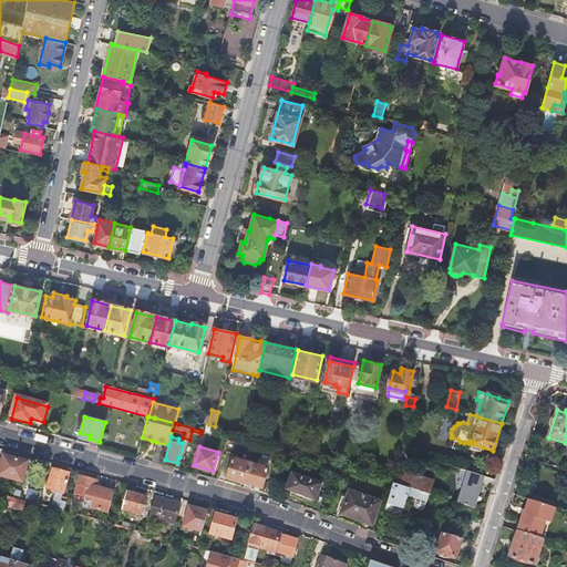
[(29,462),(4,455),(0,471),(0,475),(22,482),(29,462)]
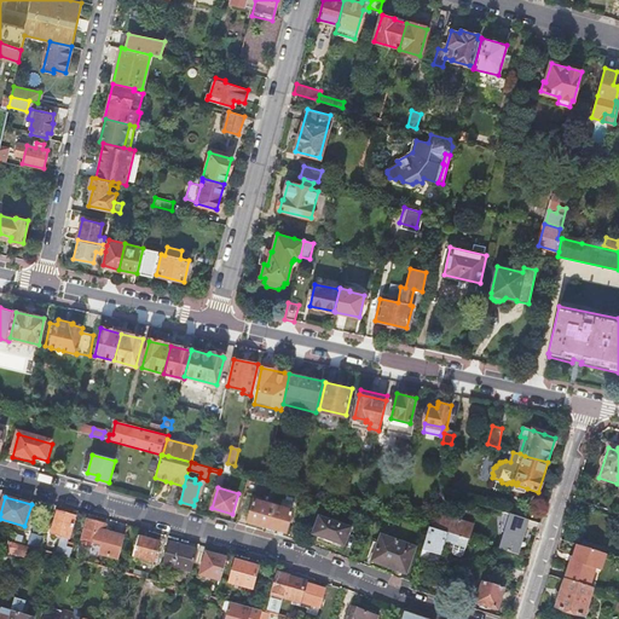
[(267,526),(273,504),(254,498),(248,521),(267,526)]
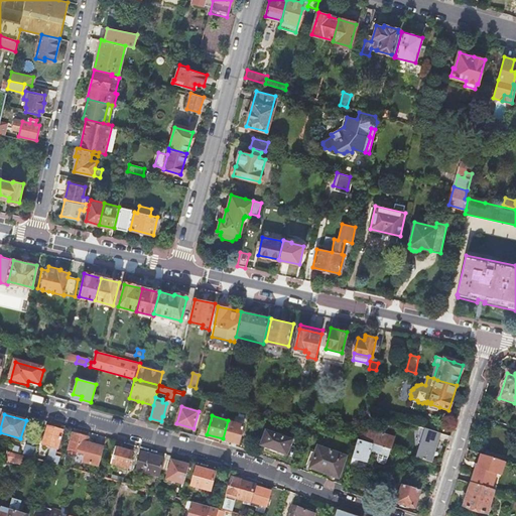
[(244,424),(228,420),(223,438),(239,443),(244,424)]
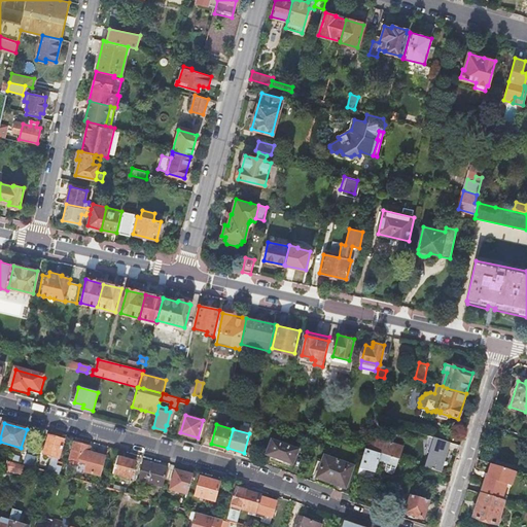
[(434,437),(451,443),(453,435),(436,430),(434,437)]
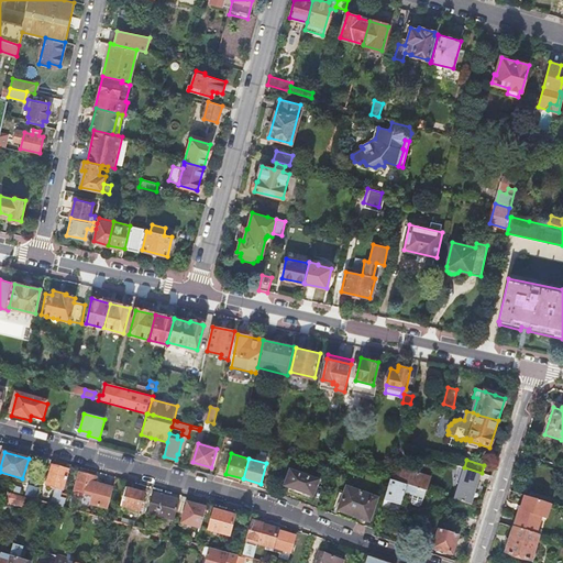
[(47,486),(56,488),(63,490),(68,471),(53,466),(47,486)]
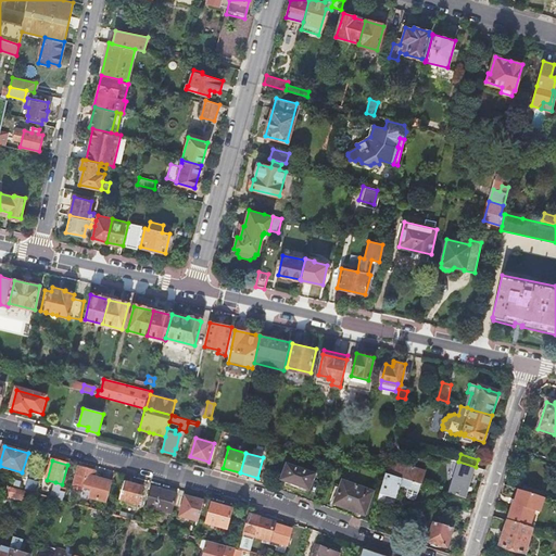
[(426,471),(391,462),(389,475),(402,479),(417,483),(421,484),(421,485),(426,471)]
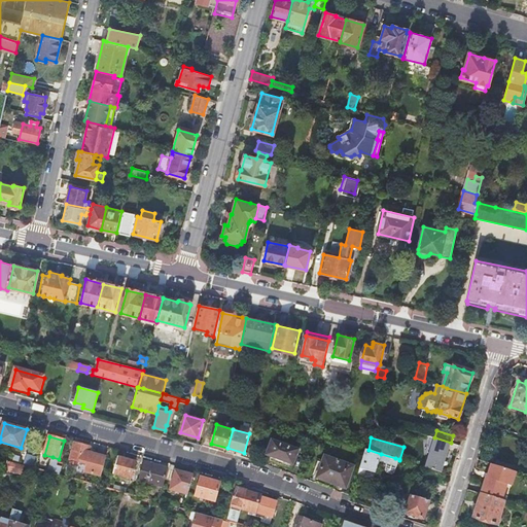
[(442,472),(451,443),(434,437),(425,467),(442,472)]
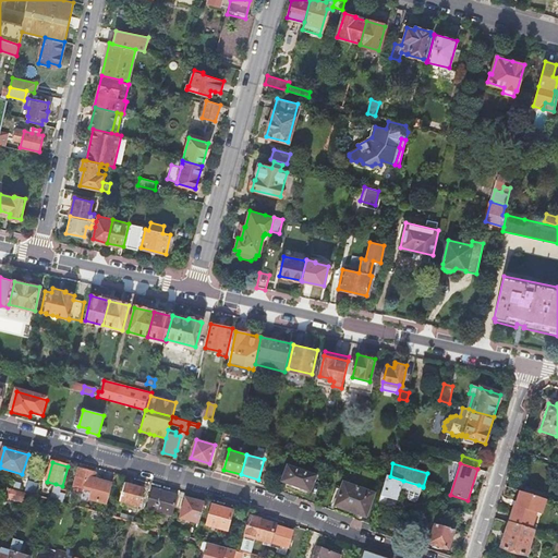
[(288,465),(282,482),(293,486),(292,489),(310,496),(316,476),(288,465)]
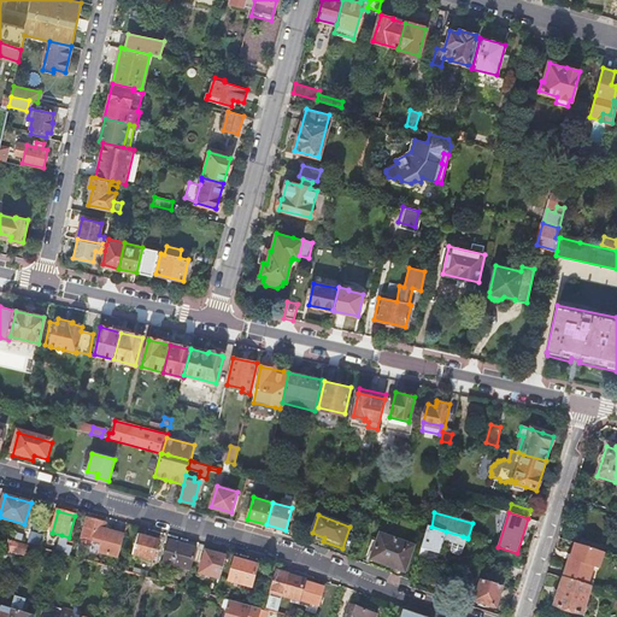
[(100,546),(104,532),(106,524),(86,517),(80,540),(100,546)]
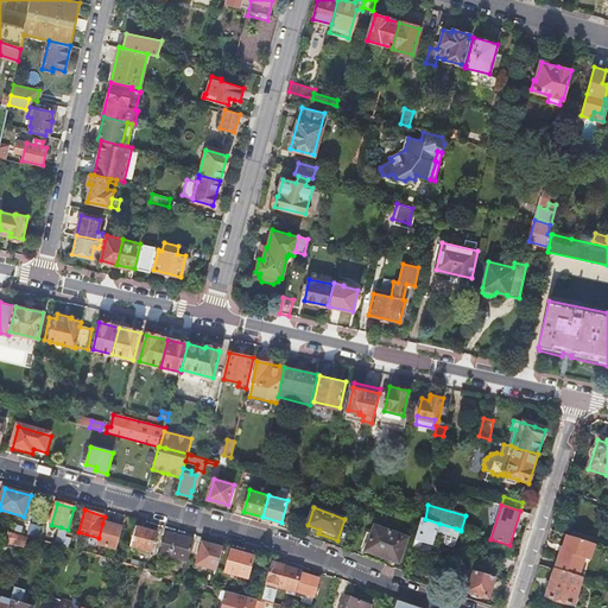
[(425,519),(422,518),(412,552),(430,557),(432,559),(434,556),(431,555),(437,533),(448,536),(445,543),(447,546),(453,548),(455,546),(457,539),(458,539),(461,531),(461,530),(456,529),(439,524),(425,519)]
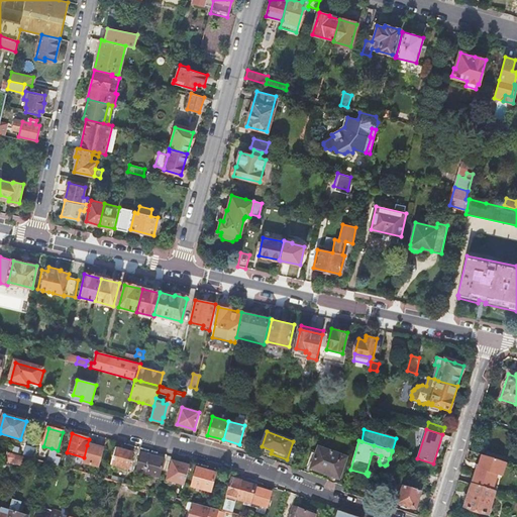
[(107,450),(87,445),(84,457),(81,467),(101,472),(107,450)]
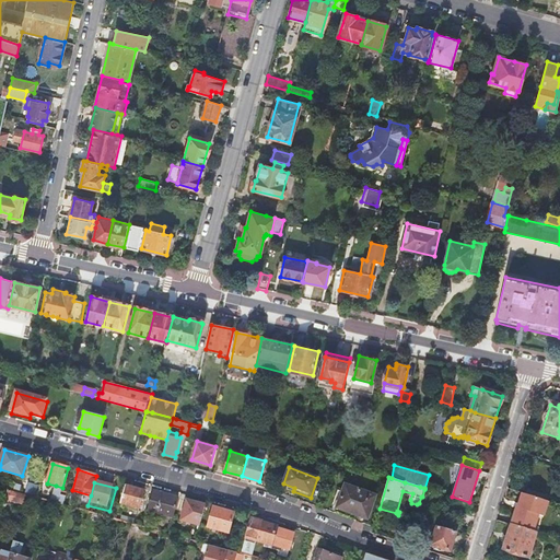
[(337,508),(368,520),(375,497),(346,485),(337,508)]
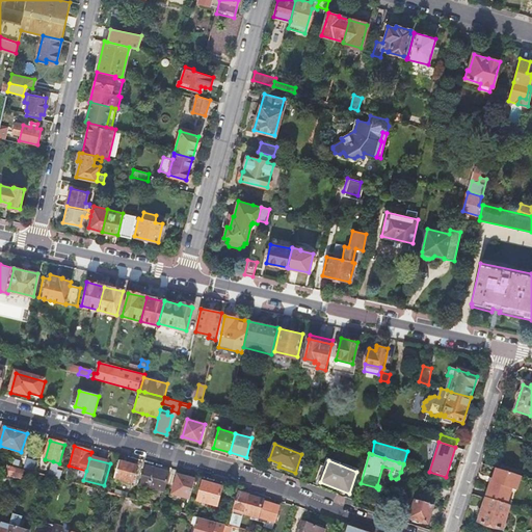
[(51,469),(57,471),(59,463),(53,461),(51,469)]
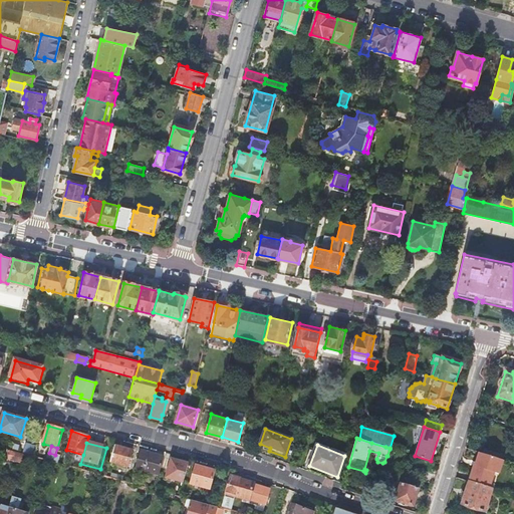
[(133,451),(115,447),(110,463),(127,468),(133,451)]
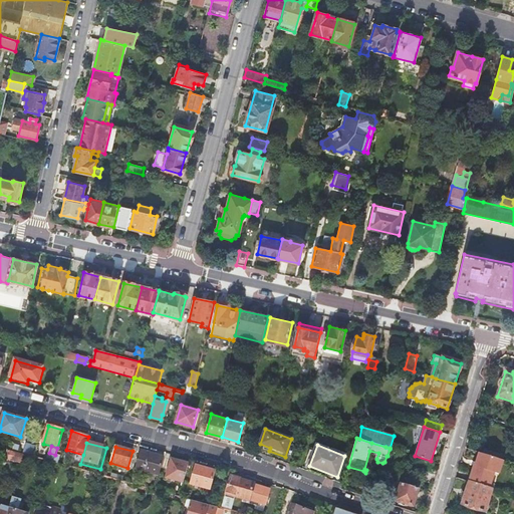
[(22,463),(24,454),(8,450),(5,458),(22,463)]
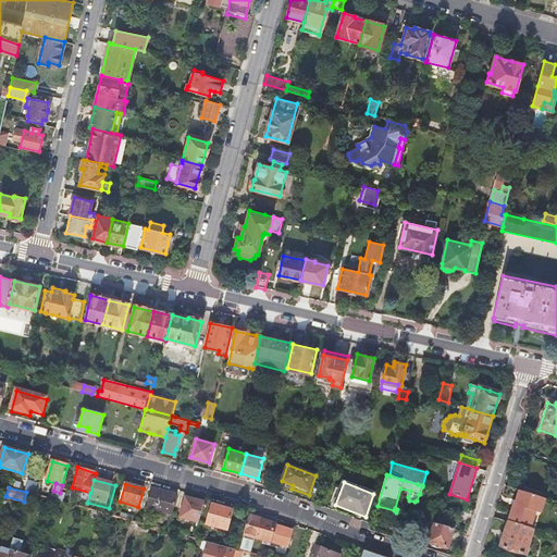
[(177,496),(152,489),(147,508),(173,515),(177,496)]
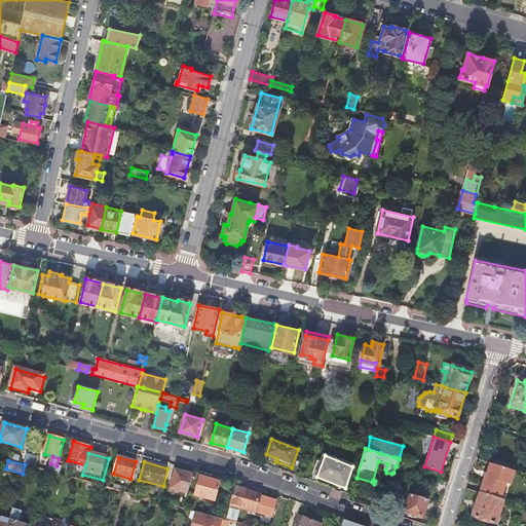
[(61,475),(63,466),(57,465),(50,463),(48,472),(49,472),(61,475)]
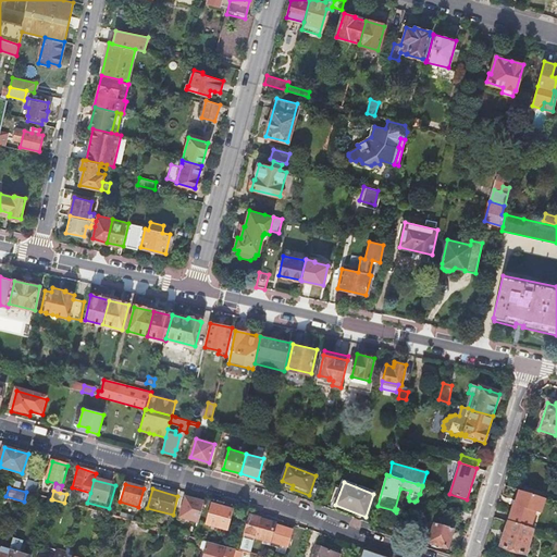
[(199,523),(203,504),(186,498),(181,518),(199,523)]
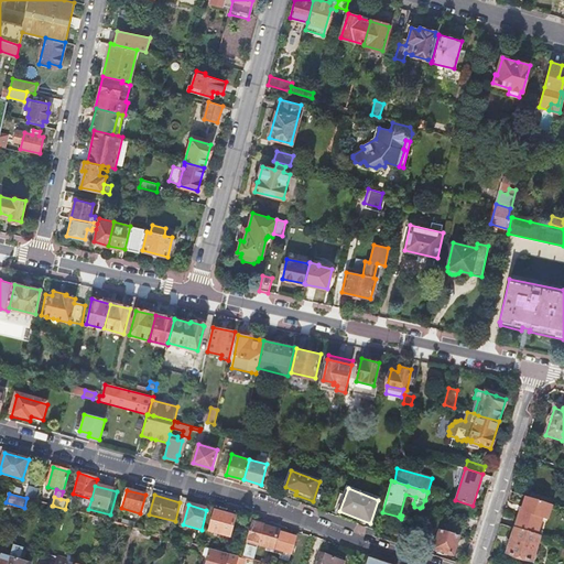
[(522,511),(517,529),(538,535),(543,518),(541,517),(543,512),(534,509),(532,514),(522,511)]
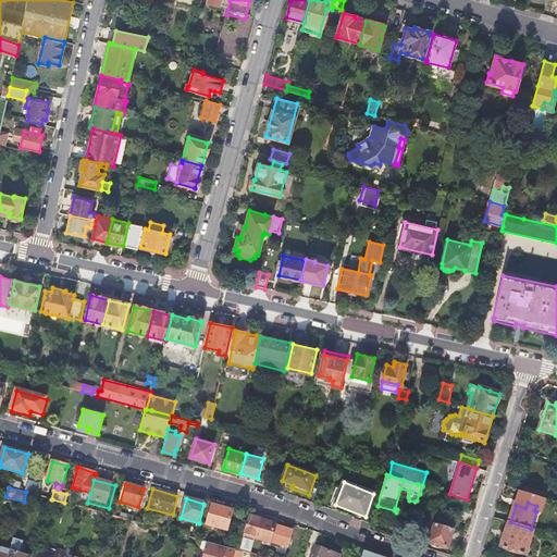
[(233,511),(212,506),(207,525),(227,531),(233,511)]
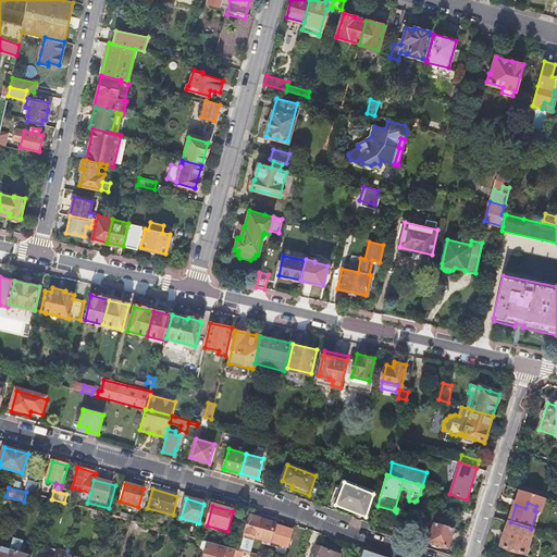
[(89,509),(79,507),(77,511),(103,518),(106,514),(89,509)]
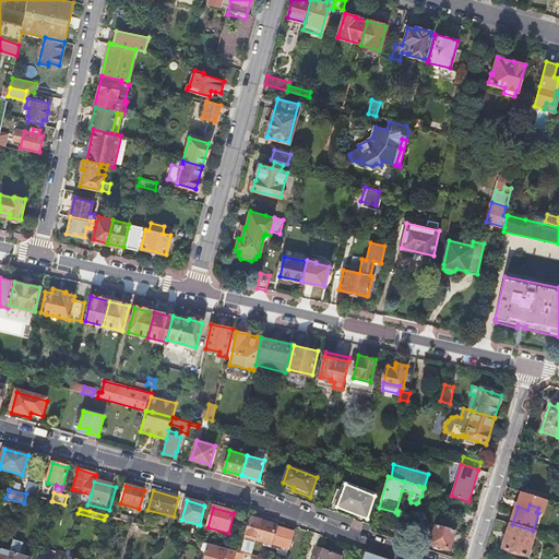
[(418,513),(417,518),(437,523),(438,511),(429,510),(428,509),(423,509),(418,513)]
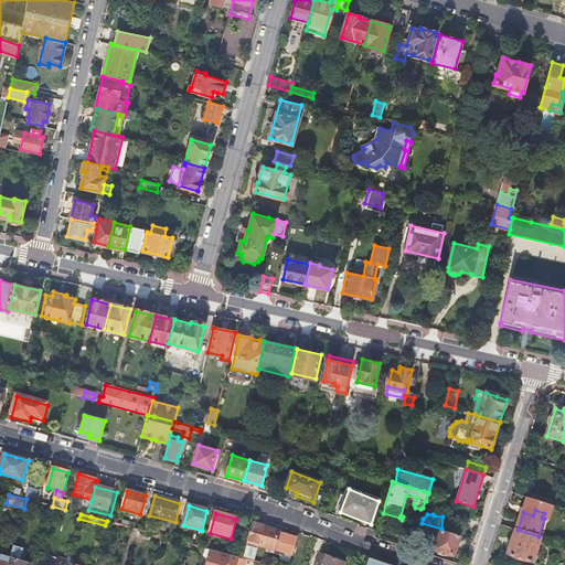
[(269,529),(254,524),(248,544),(275,551),(280,533),(269,530),(269,529)]
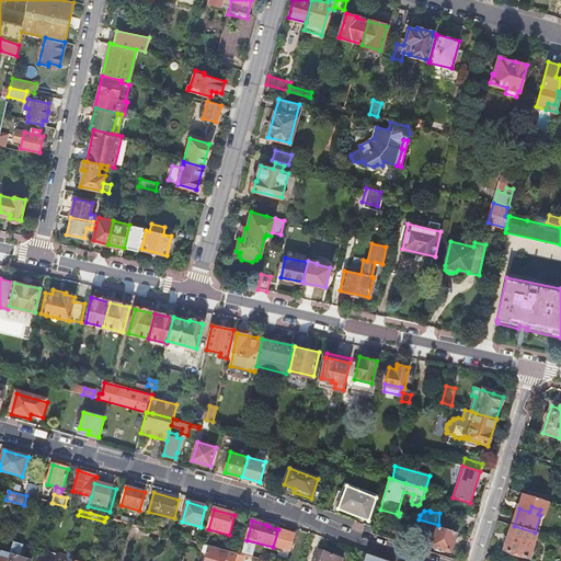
[(535,533),(514,526),(505,551),(530,559),(538,534),(535,533)]
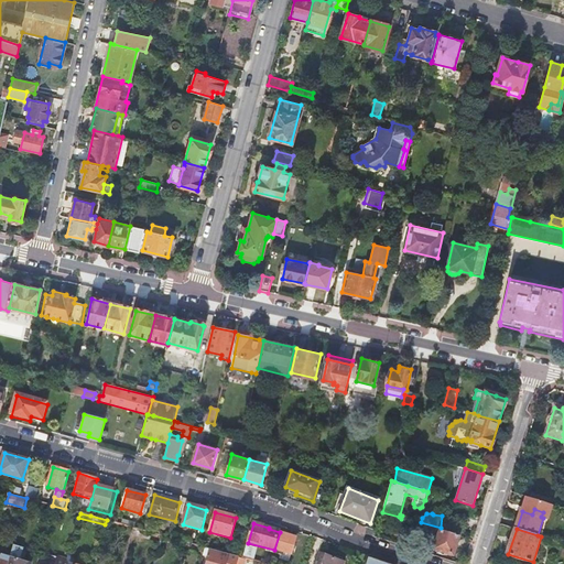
[(144,539),(147,531),(144,531),(139,530),(137,537),(144,539)]
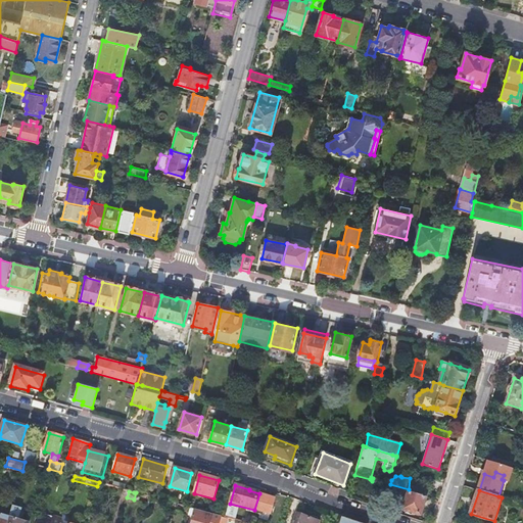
[(421,515),(426,497),(409,491),(403,510),(421,515)]
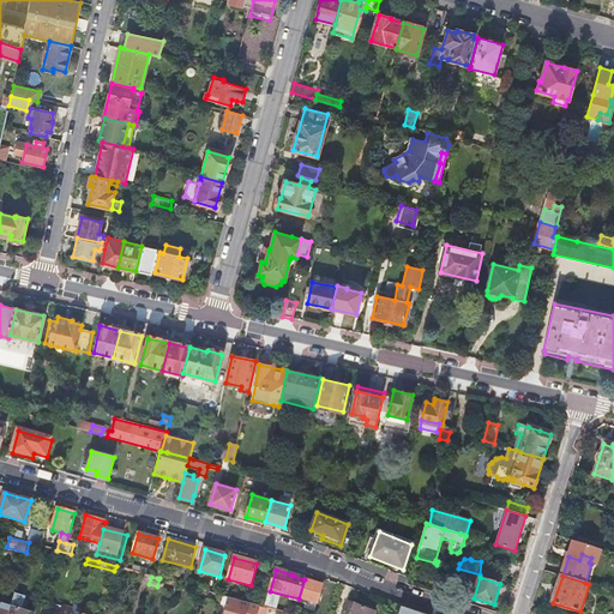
[(259,613),(262,607),(258,606),(229,597),(224,613),(259,613)]
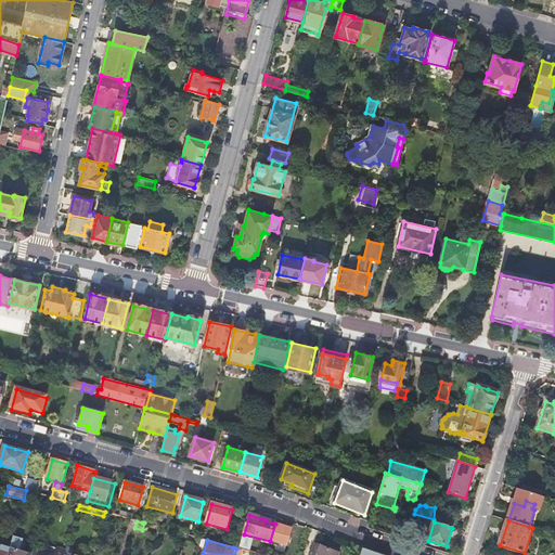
[(301,554),(304,547),(296,545),(293,554),(301,554)]
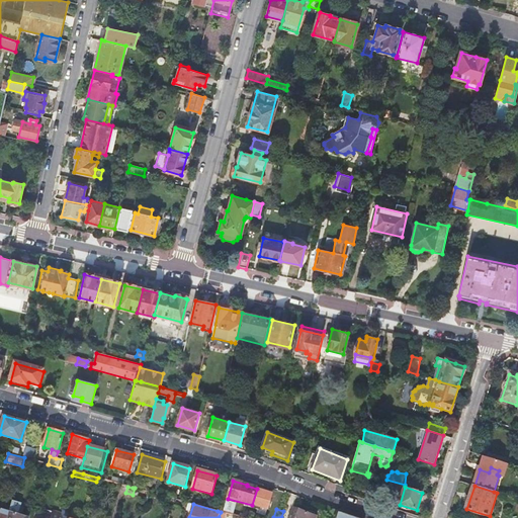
[(314,517),(315,515),(292,509),(289,517),(314,517)]
